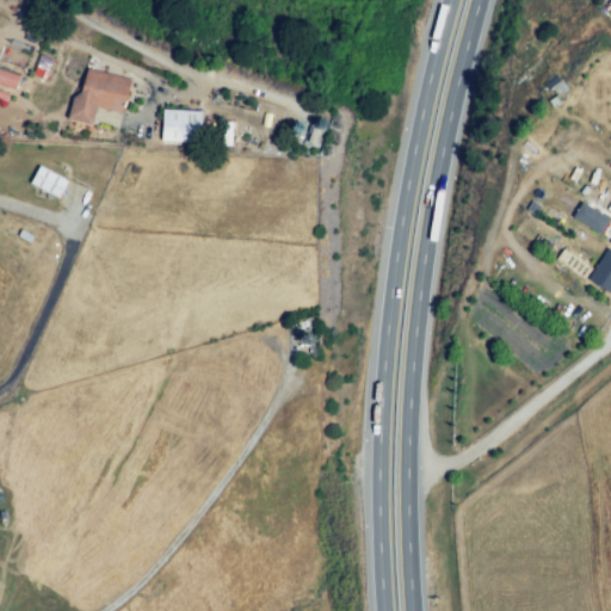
[(127,81),(79,68),(67,118),(91,124),(94,109),(118,116),(127,81)]
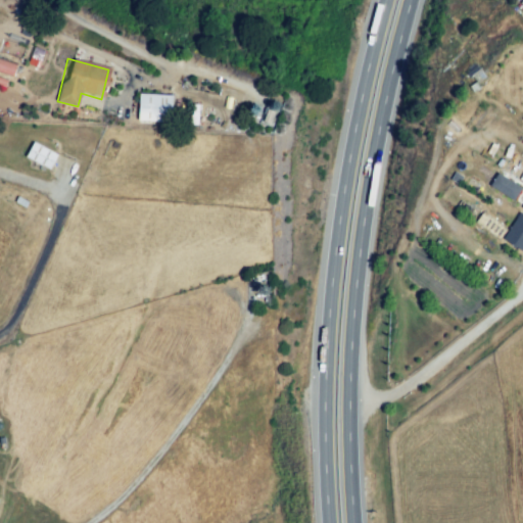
[(0,60),(15,65),(12,78),(0,74),(0,60)]
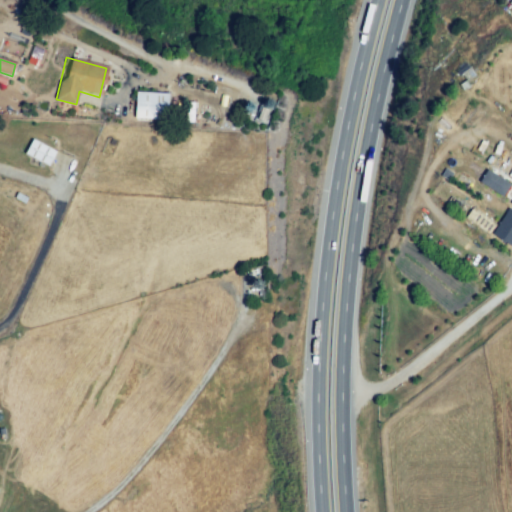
[(136,95),(171,95),(171,123),(136,123),(136,95)]
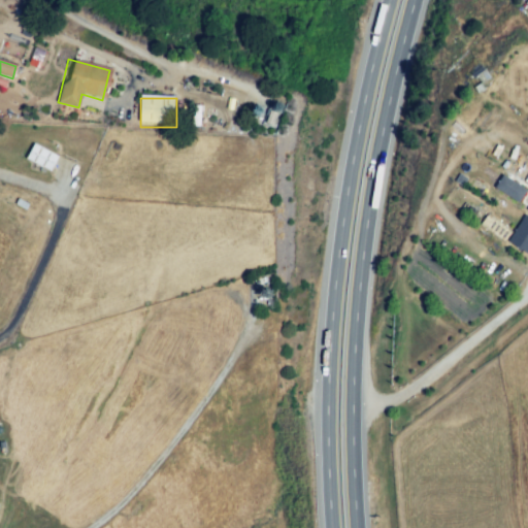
[(271,127),(261,124),(265,111),(275,114),(271,127)]
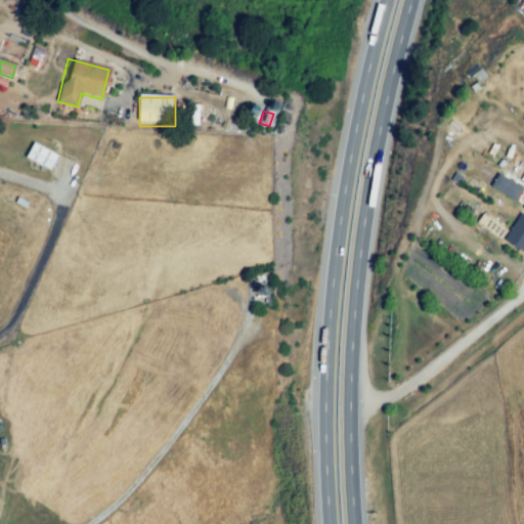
[(26,158),(34,141),(56,154),(48,169),(26,158)]
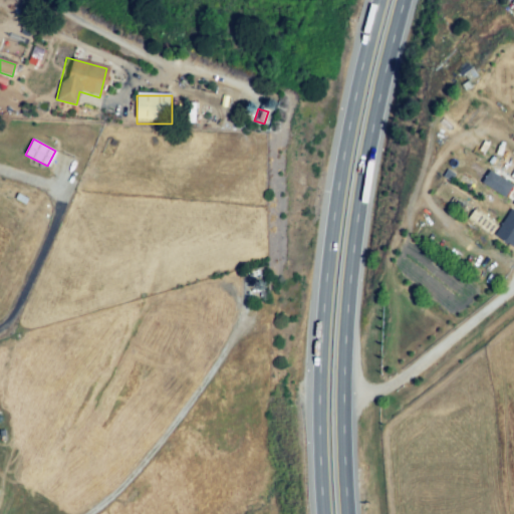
[(481,184),(506,196),(512,182),(487,170),(481,184)]
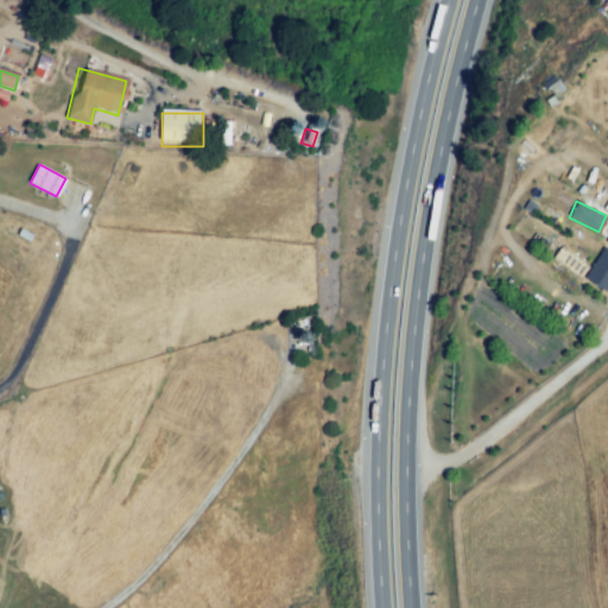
[(568,245),(581,223),(593,232),(580,252),(568,245)]
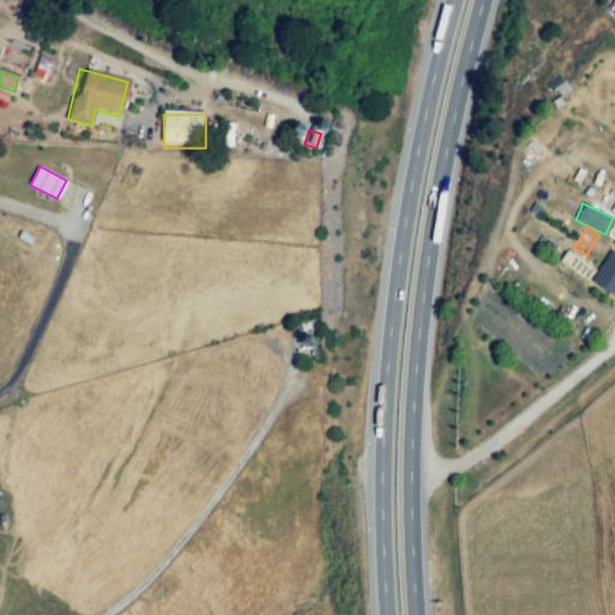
[(614,252),(608,249),(591,282),(614,294),(614,252)]
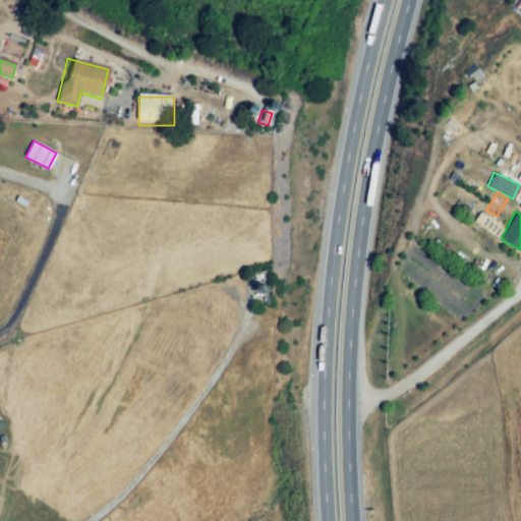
[(250,284),(248,278),(258,274),(262,280),(250,284)]
